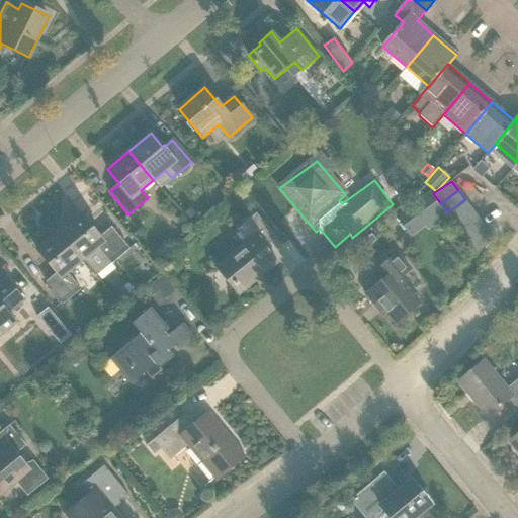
[(427,231),(447,216),(429,191),(395,216),(410,237),(424,227),(427,231)]
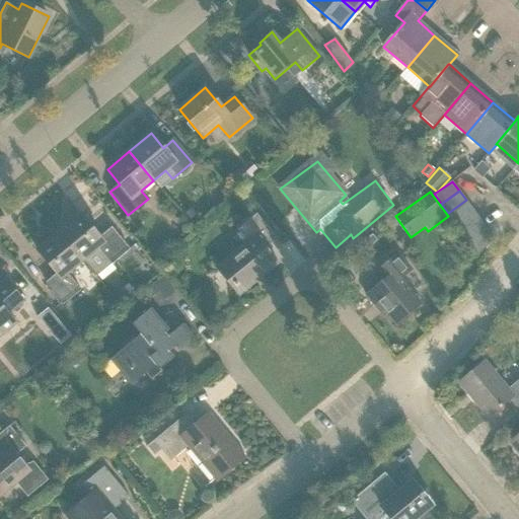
[(455,222),(472,209),(466,200),(448,213),(455,222)]
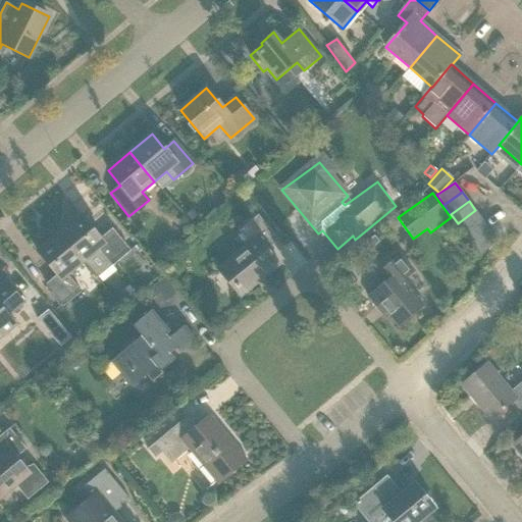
[(465,233),(482,220),(475,210),(458,223),(465,233)]
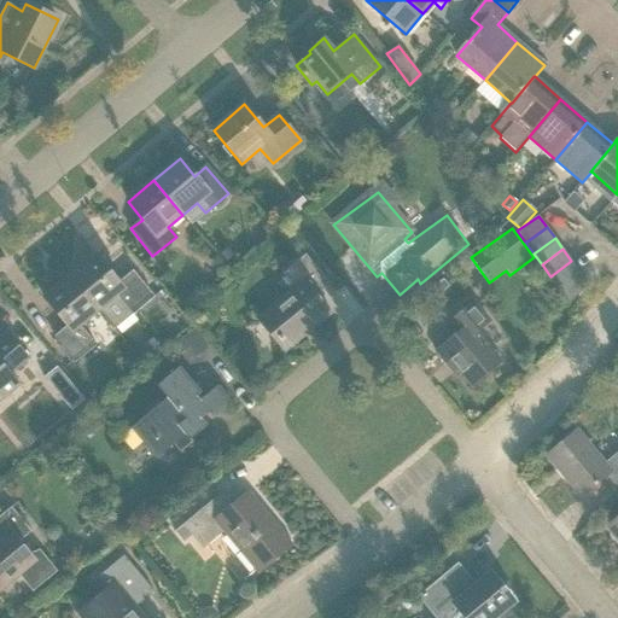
[(69,275),(99,312),(115,330),(133,314),(153,297),(133,272),(120,283),(95,254),(69,275)]
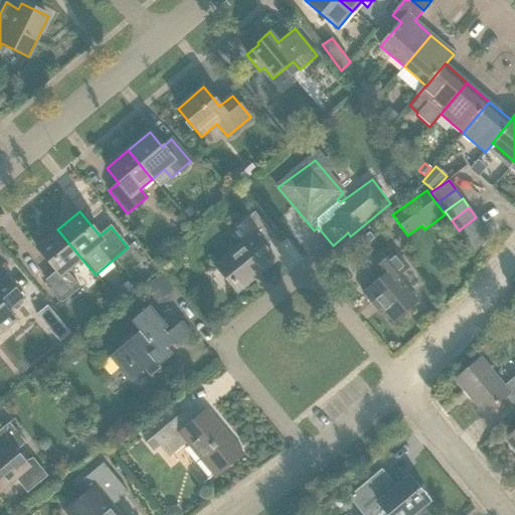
[(236,292),(276,260),(264,245),(275,236),(254,212),(235,228),(245,240),(215,266),(236,292)]
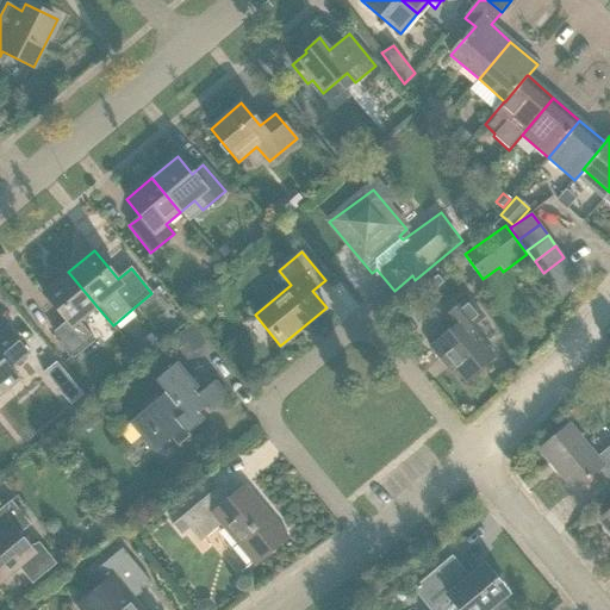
[(551,284),(572,268),(564,257),(543,273),(551,284)]
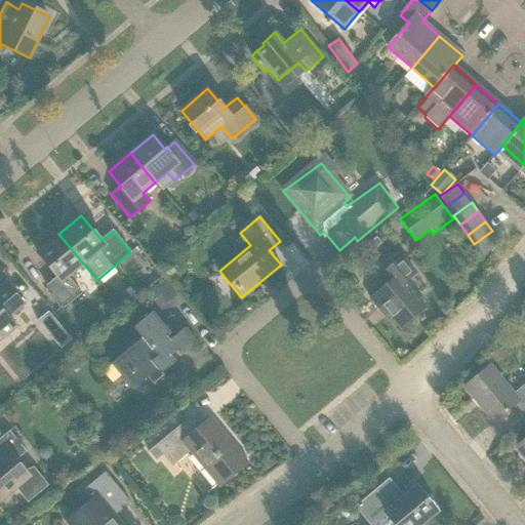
[(492,231),(474,244),(484,257),(499,240),(492,231)]
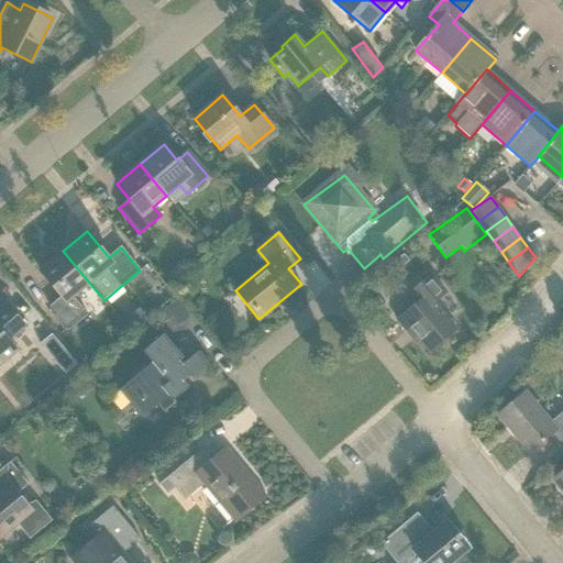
[(73,298),(90,284),(63,251),(40,272),(62,297),(50,307),(68,330),(87,315),(73,298)]
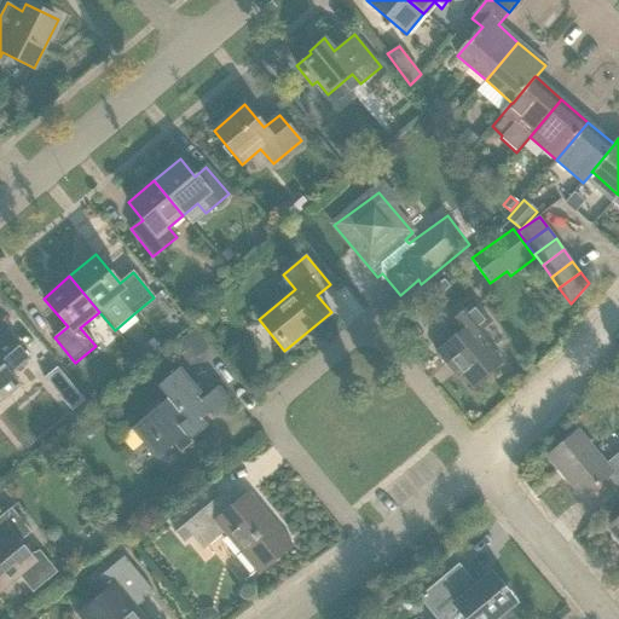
[(502,363),(476,333),(490,322),(474,304),(455,319),(463,330),(437,352),(447,366),(452,362),(473,387),(502,363)]
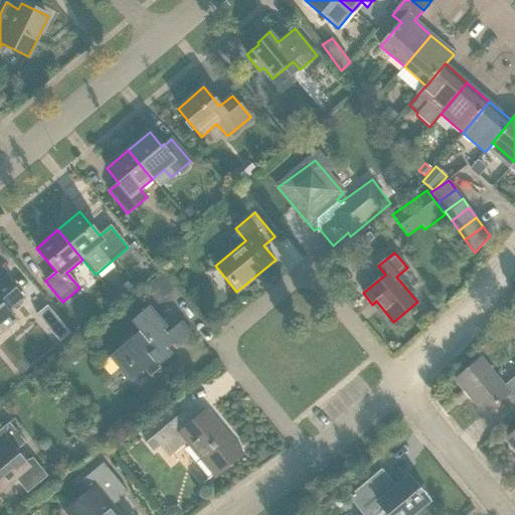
[(163,297),(173,289),(161,273),(142,288),(149,296),(157,290),(163,297)]
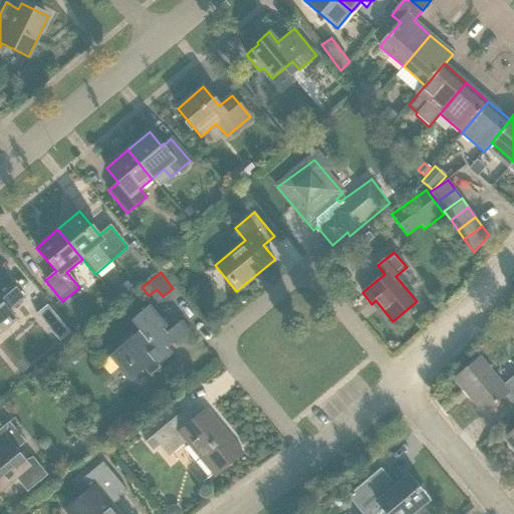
[(0,333),(16,320),(8,310),(23,297),(4,274),(0,277),(0,333)]
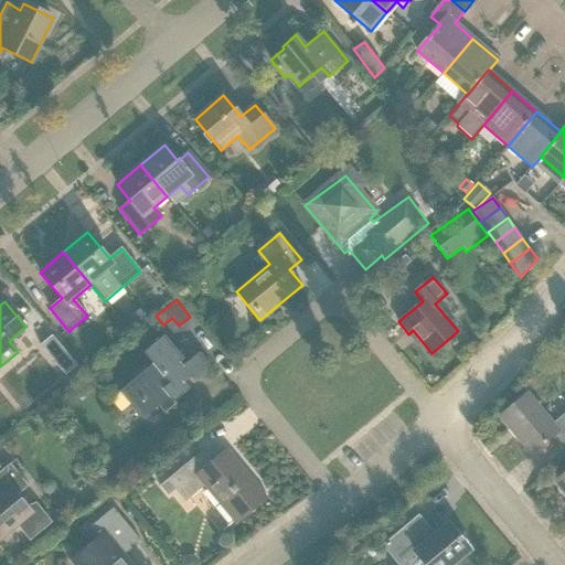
[(138,342),(157,327),(151,319),(132,334),(138,342)]
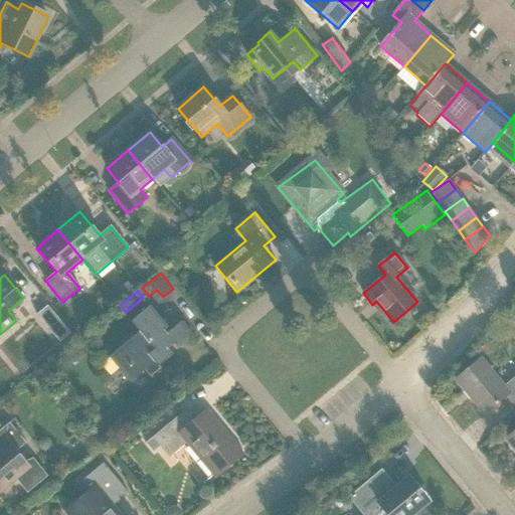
[(170,330),(150,306),(131,322),(139,332),(109,357),(131,382),(154,362),(158,367),(173,355),(170,351),(192,333),(182,321),(170,330)]
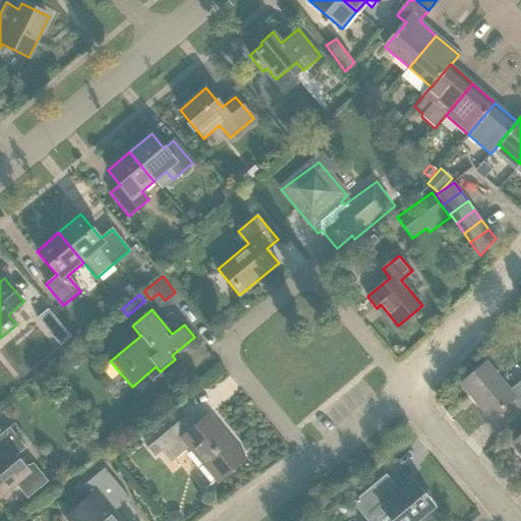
[(67,328),(59,316),(49,325),(57,335),(67,328)]
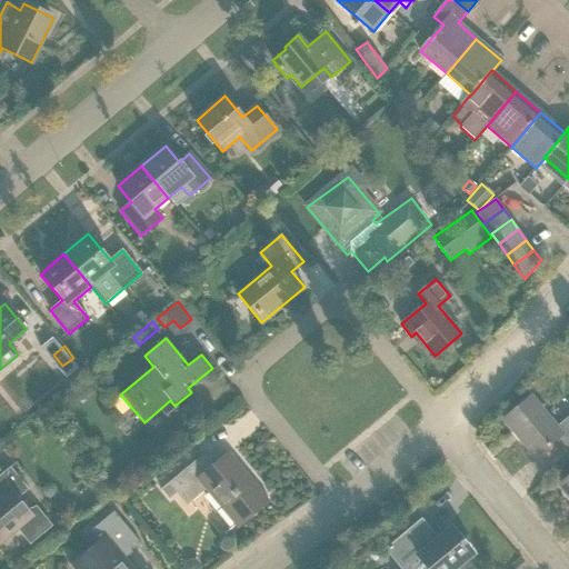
[(568,416),(556,427),(530,396),(503,419),(536,458),(557,440),(566,450),(568,447),(568,416)]
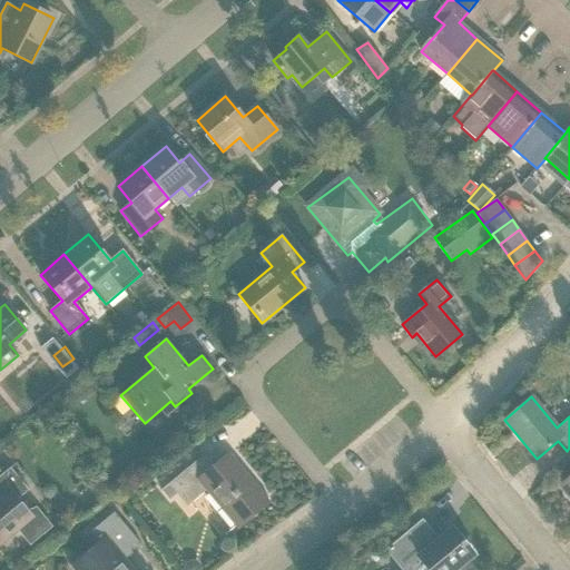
[(216,468),(205,454),(168,484),(187,507),(205,492),(234,528),(268,499),(232,455),(216,468)]
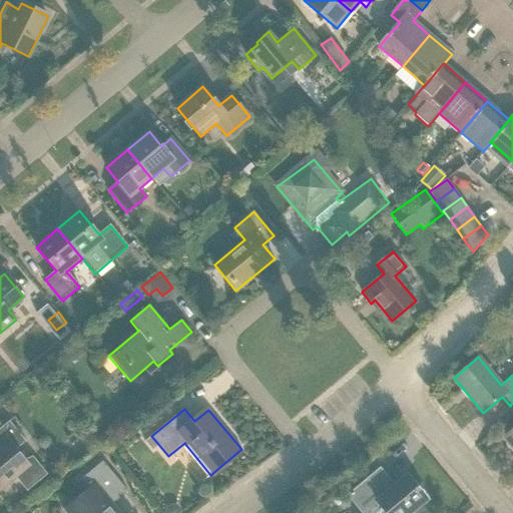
[(21,461),(14,452),(26,442),(9,421),(0,428),(0,490),(15,477),(27,491),(47,474),(32,456),(21,461)]
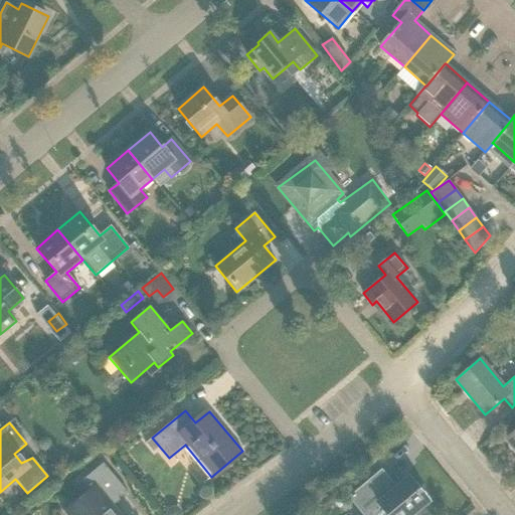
[(514,431),(505,439),(514,451),(514,431)]
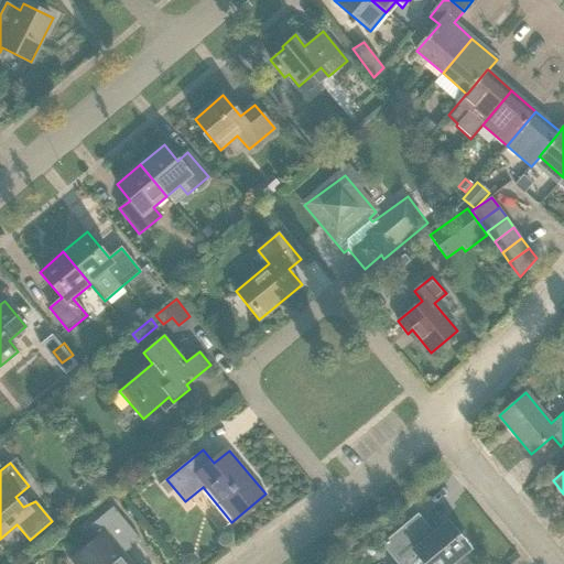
[(72,563),(133,563),(125,553),(141,540),(112,508),(88,528),(99,541),(72,563)]
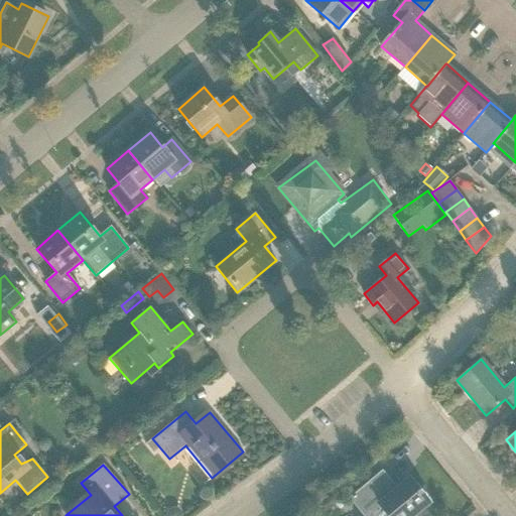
[(397,488),(382,470),(348,498),(363,515),(377,515),(384,511),(388,515),(413,515),(429,503),(409,478),(397,488)]
